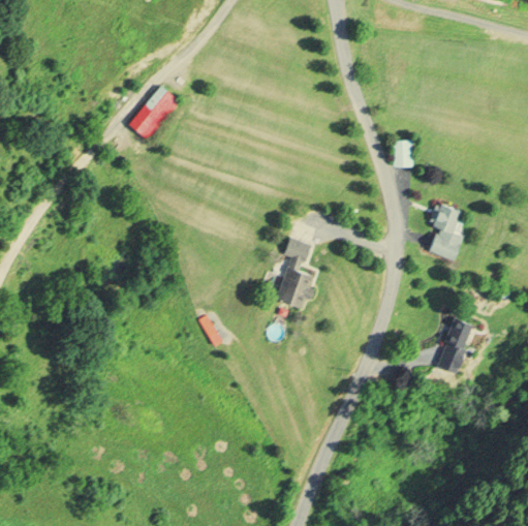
[(128,124),(148,141),(180,101),(160,86),(128,124)]
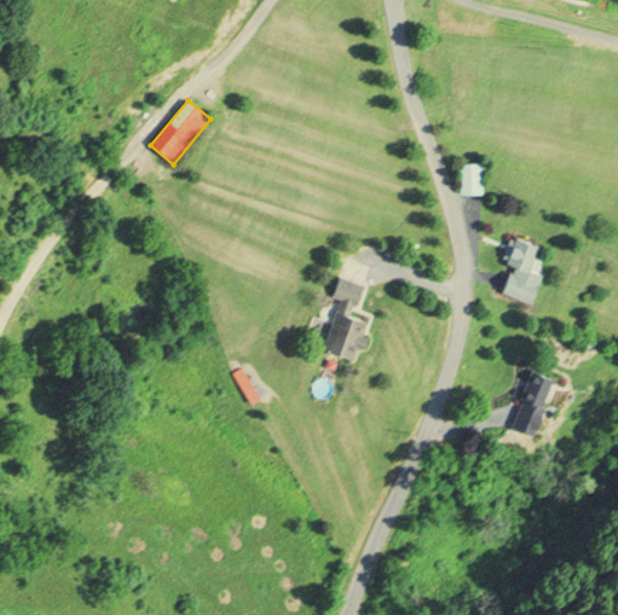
[(458,196),(480,196),(480,164),(458,164),(458,196)]
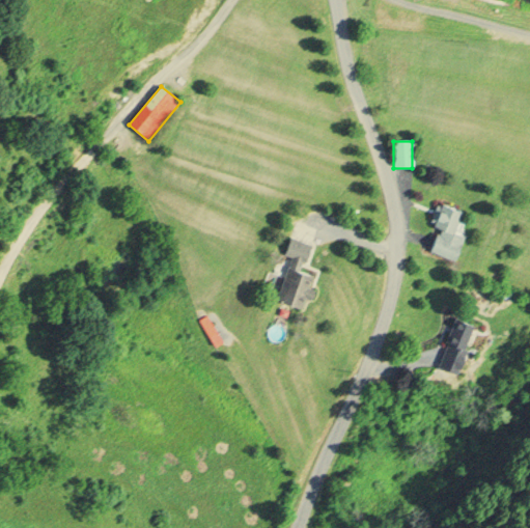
[(454,232),(462,211),(444,204),(427,251),(455,260),(464,235),(454,232)]
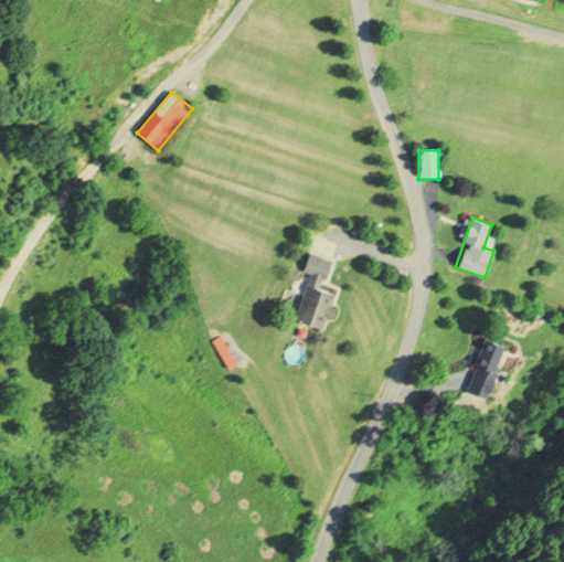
[(332,261),(309,253),(301,274),(308,276),(293,318),(321,328),(325,318),(331,320),(336,308),(329,306),(333,293),(322,288),(332,261)]
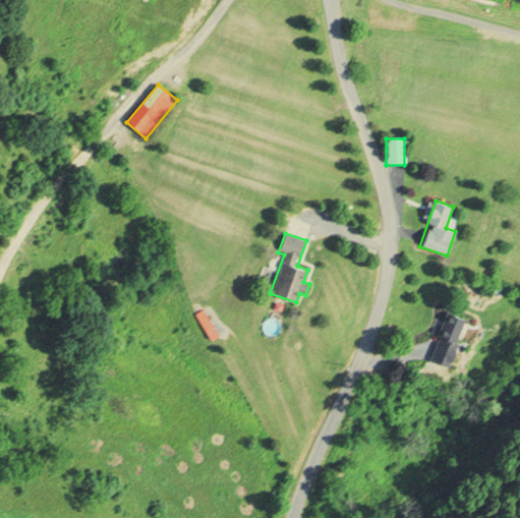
[(464,319),(446,313),(431,359),(449,365),(464,319)]
